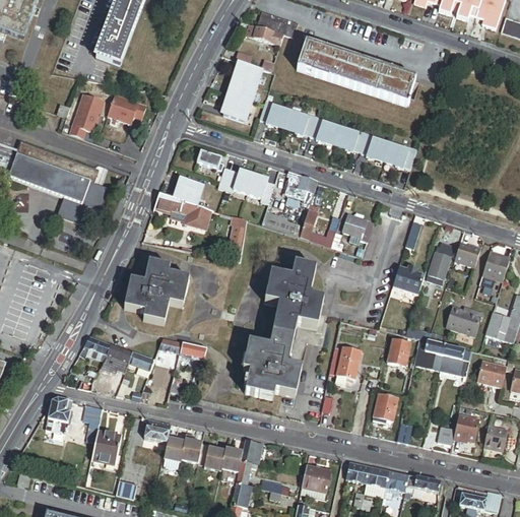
[(0,0),(0,31),(23,41),(39,0),(0,0)]
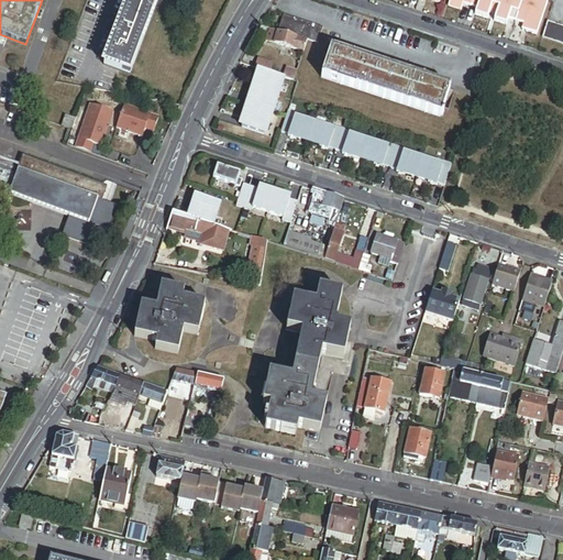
[(129,0),(105,67),(129,76),(157,0),(129,0)]
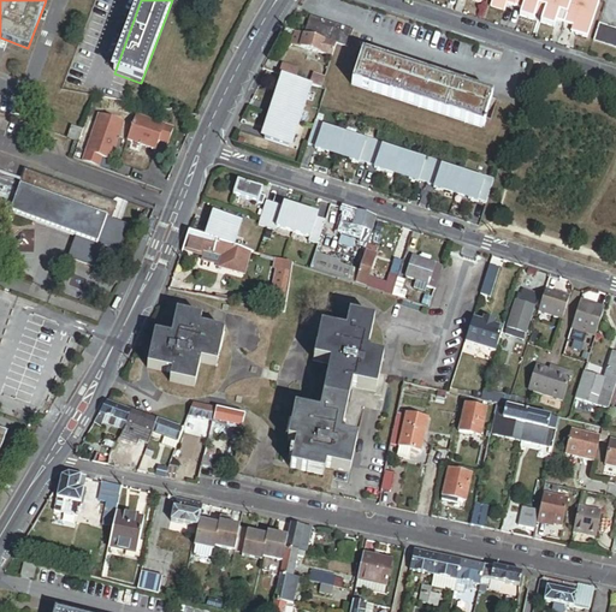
[(477,0),(481,1),(481,0),(492,0),(491,5),(504,10),(507,4),(521,9),(520,15),(533,19),(535,13),(543,15),(540,22),(555,25),(556,19),(573,25),(572,31),(588,36),(599,0),(572,0),(477,0)]
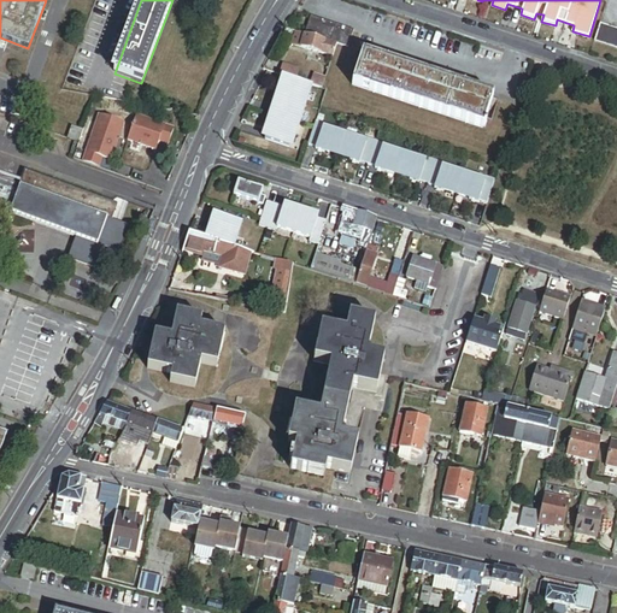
[(327,40),(338,43),(348,47),(354,33),(310,17),(305,33),(327,40)]
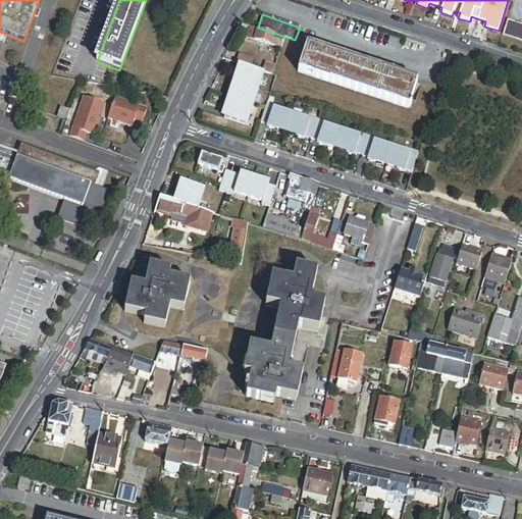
[(521,22),(508,18),(503,33),(521,39),(521,22)]
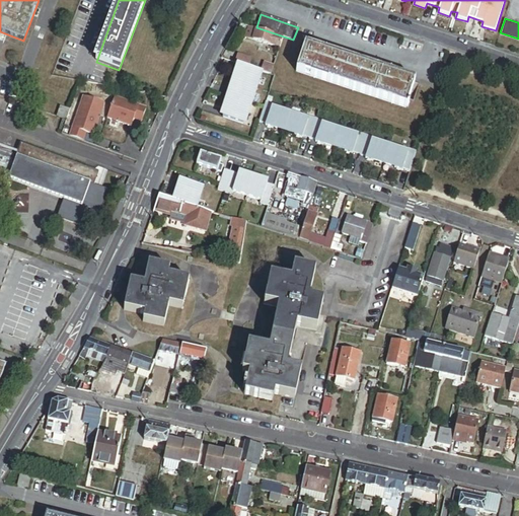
[(256,27),(249,24),(245,34),(271,44),(275,33),(256,27)]
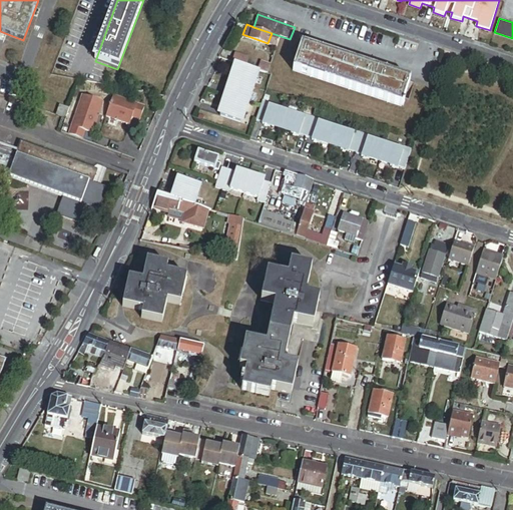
[(268,43),(278,46),(281,36),(272,33),(268,43)]
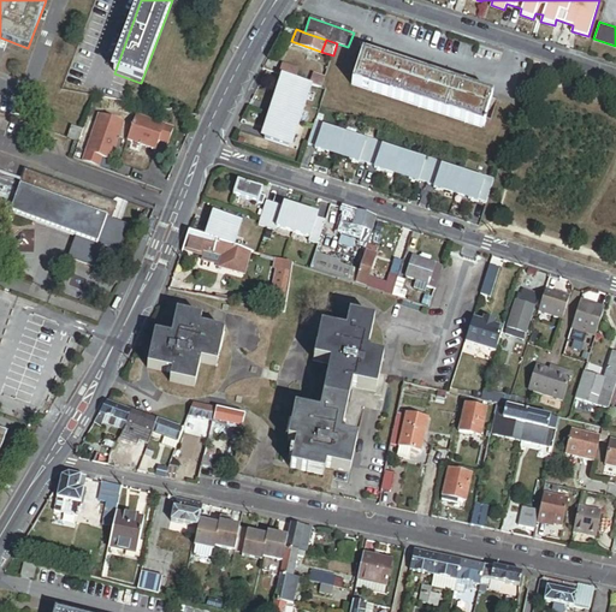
[(493,96),(362,52),(351,83),(483,128),(493,96)]
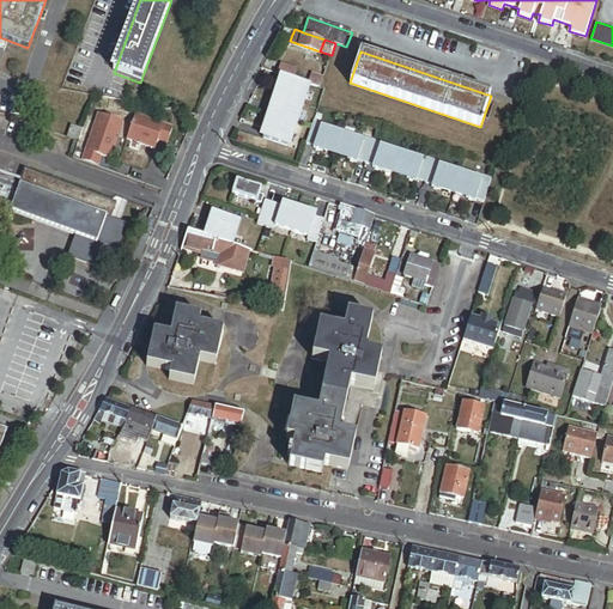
[(291,62),(287,73),(296,75),(301,77),(304,66),(291,62)]
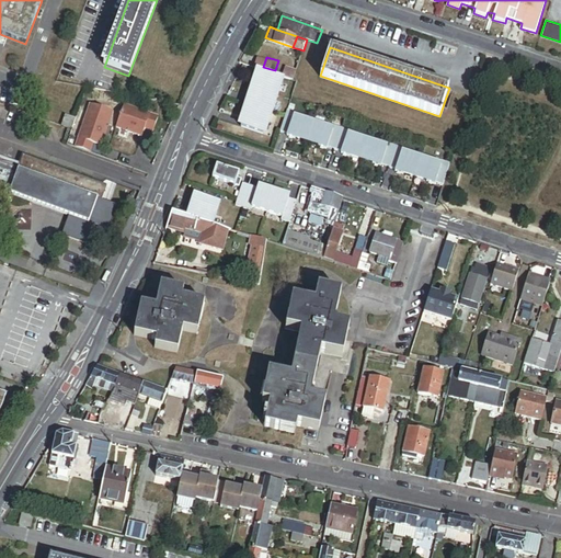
[(298,67),(288,65),(286,73),(288,75),(296,77),(298,67)]
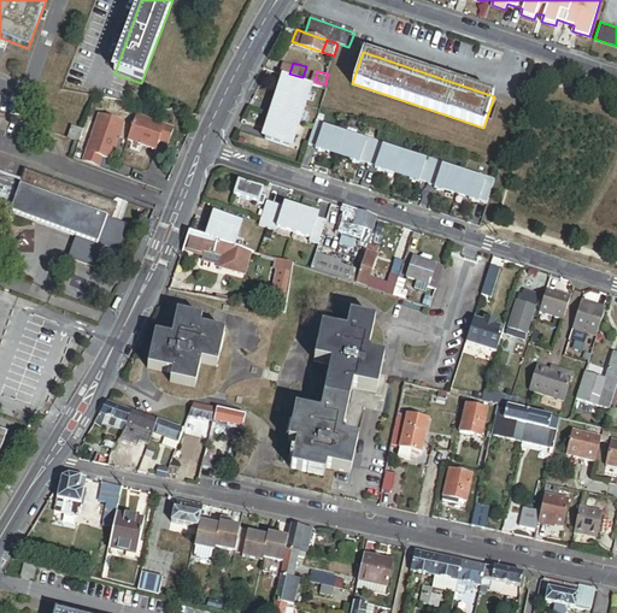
[(297,135),(317,82),(315,81),(303,77),(298,76),(289,74),(286,72),(281,83),(283,84),(276,105),(274,104),(266,123),(269,124),(264,137),(289,147),(295,134),(297,135)]
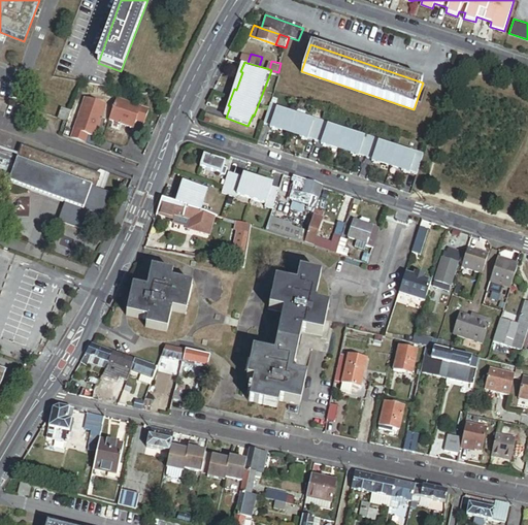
[(70,136),(84,141),(87,133),(94,136),(106,103),(85,96),(70,136)]
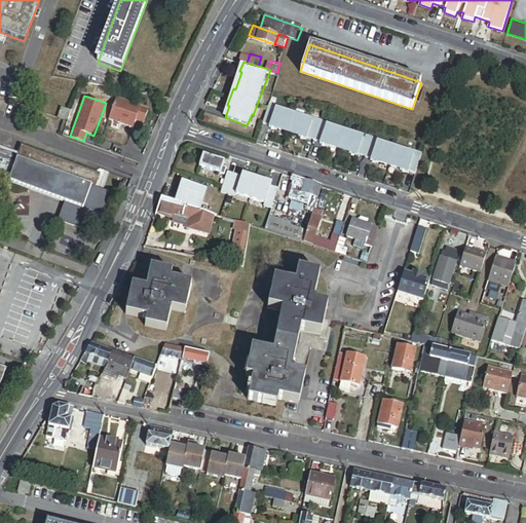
[(148,107),(116,96),(108,117),(132,125),(135,118),(143,121),(148,107)]
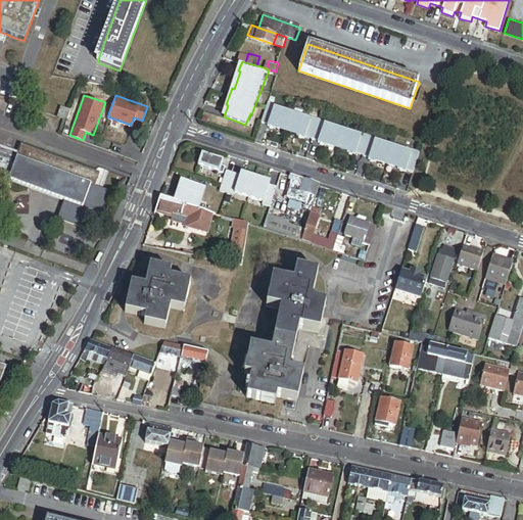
[(275,105),(268,102),(262,123),(269,125),(268,126),(276,129),(277,128),(286,131),(292,113),(281,109),(280,111),(274,109),(275,105)]
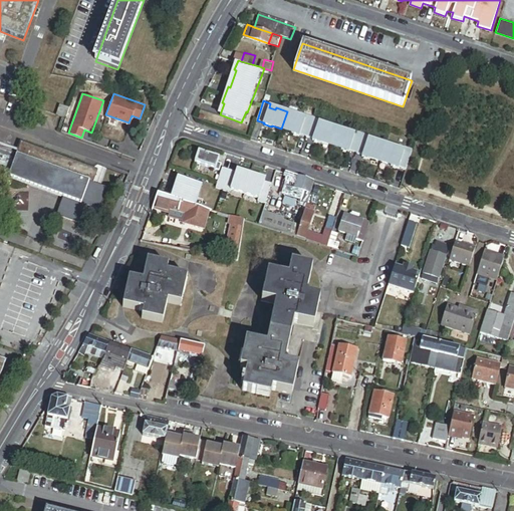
[(65,118),(69,107),(59,104),(56,113),(56,114),(65,118)]
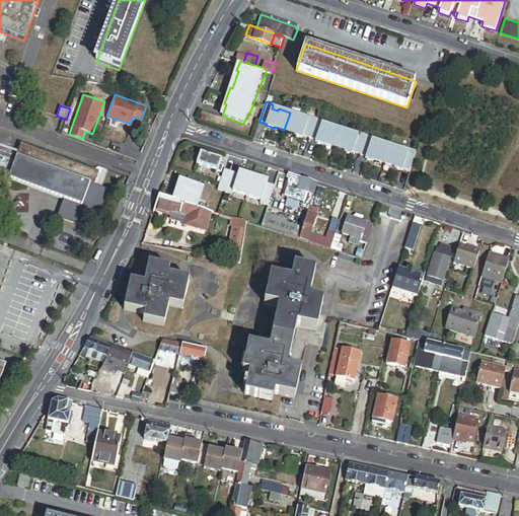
[(301,116),(290,113),(284,130),(294,133),(293,134),(301,137),(302,135),(309,138),(315,118),(308,116),(306,120),(300,118),(301,116)]
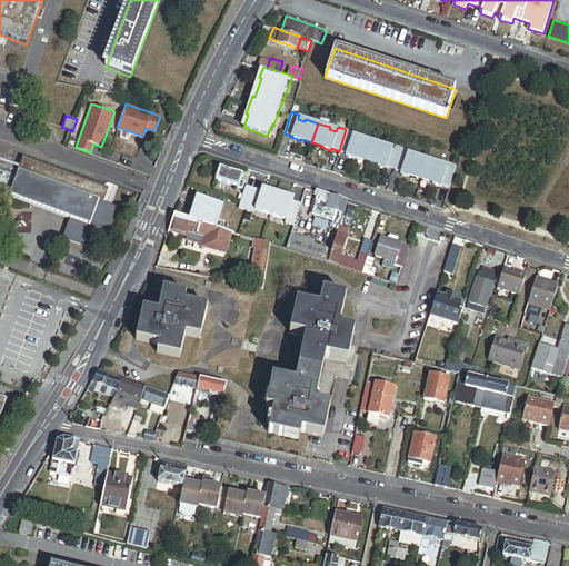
[(353,132),(346,129),(339,151),(347,154),(347,155),(356,158),(356,156),(366,159),(372,141),(360,137),(360,138),(352,136),(353,132)]
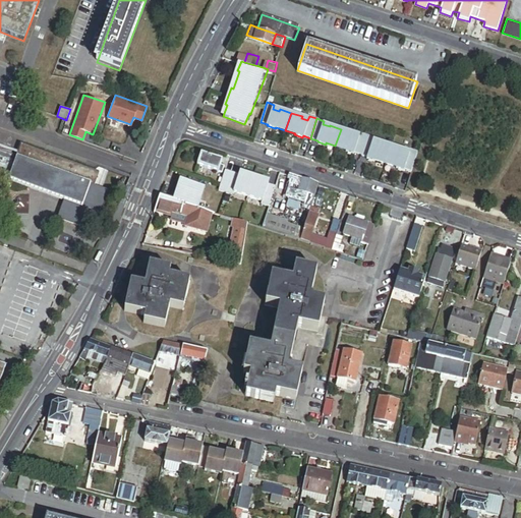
[(352,132),(341,129),(335,146),(345,150),(344,151),(353,154),(353,152),(360,154),(366,134),(359,132),(358,136),(351,134),(352,132)]
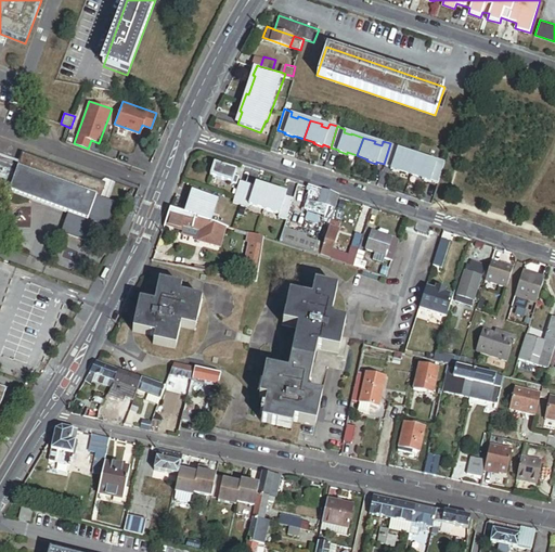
[(399,146),(390,143),(384,164),(391,167),(391,168),(400,171),(400,169),(411,172),(416,155),(404,151),(404,152),(397,150),(399,146)]
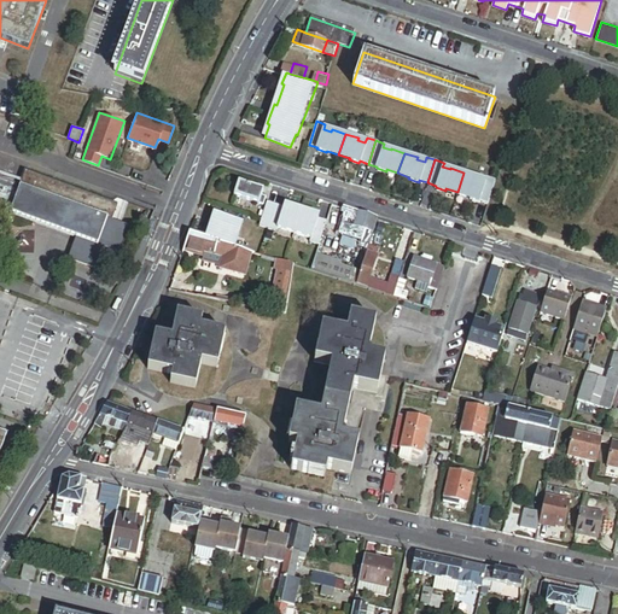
[(25,171),(22,182),(19,187),(10,214),(75,238),(66,258),(94,268),(101,247),(118,253),(128,227),(111,221),(117,205),(25,171)]
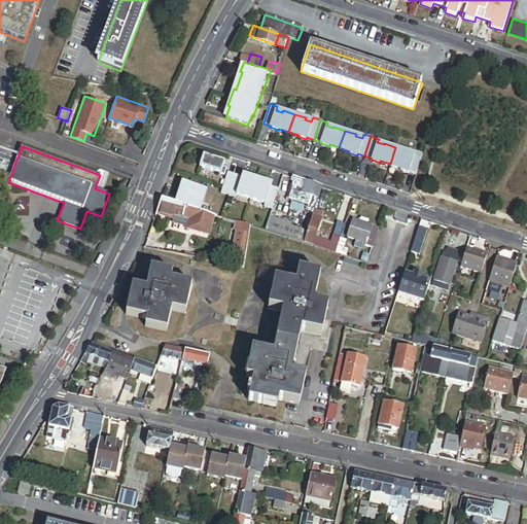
[(407,150),(395,147),(390,164),(399,167),(399,169),(408,172),(408,170),(415,172),(422,152),(414,150),(413,153),(407,151),(407,150)]
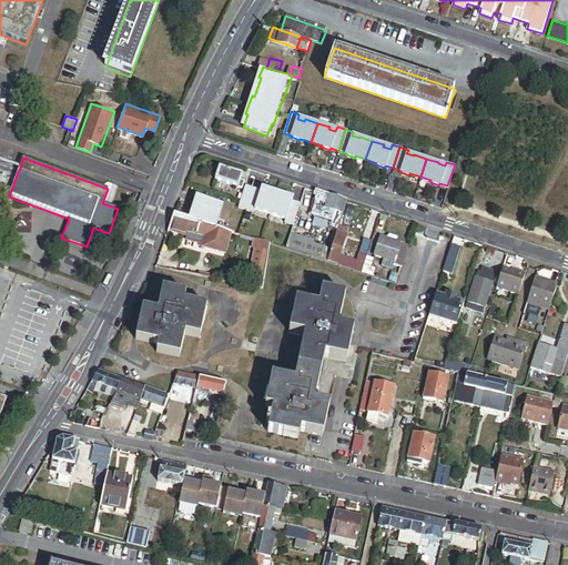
[(20,168),(0,160),(0,165),(18,172),(20,168)]
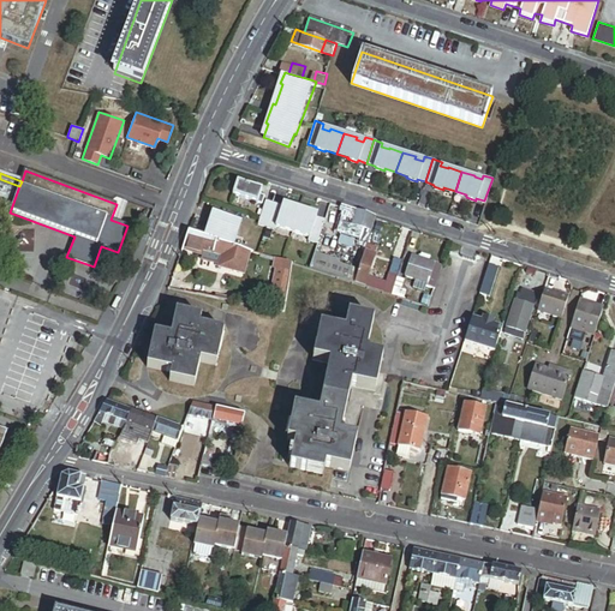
[(19,186),(0,179),(0,208),(10,213),(19,186)]
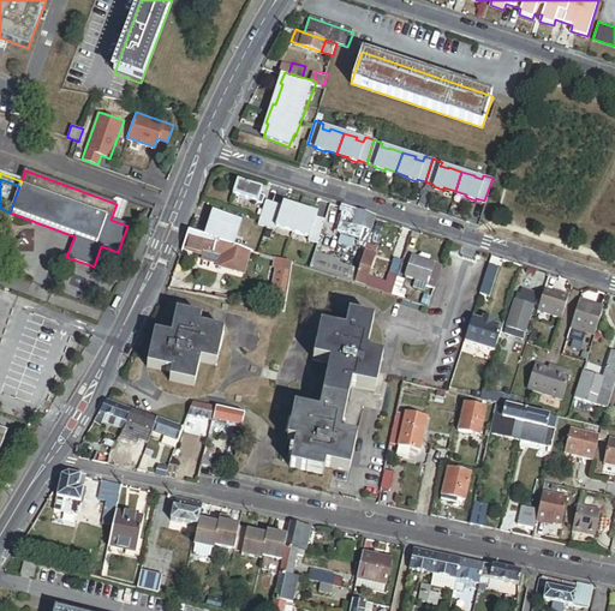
[(262,190),(237,181),(232,195),(261,204),(263,196),(260,195),(262,190)]
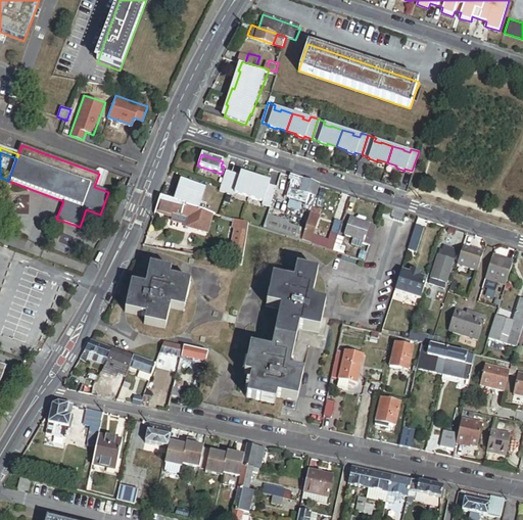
[(243,177),(226,171),(219,192),(237,197),(238,195),(248,199),(254,179),(244,175),(243,177)]
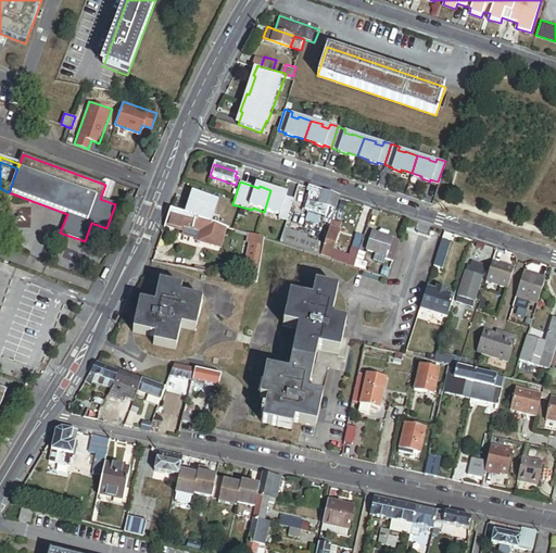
[(320,190),(311,187),(304,208),(324,213),(327,204),(317,201),(320,190)]
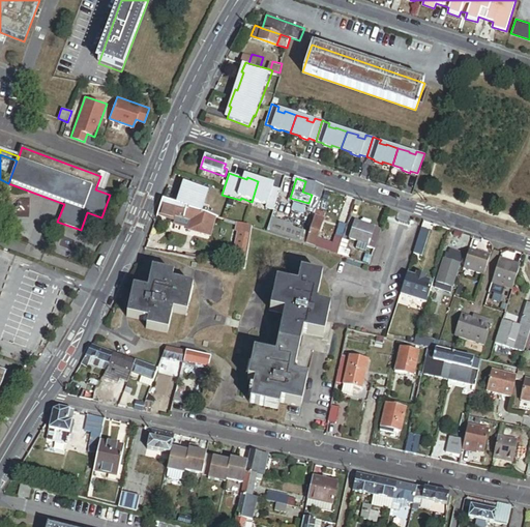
[(268,184),(258,181),(252,202),(262,205),(261,207),(272,211),(278,189),(267,186),(268,184)]
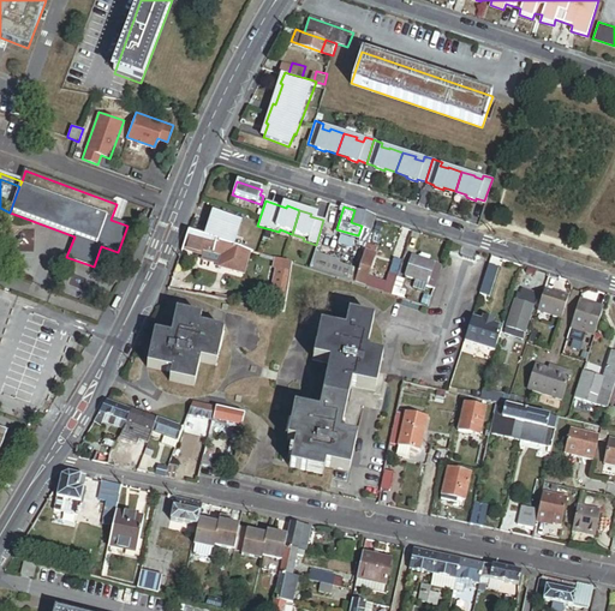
[(375,216),(354,210),(351,222),(362,226),(371,228),(375,216)]
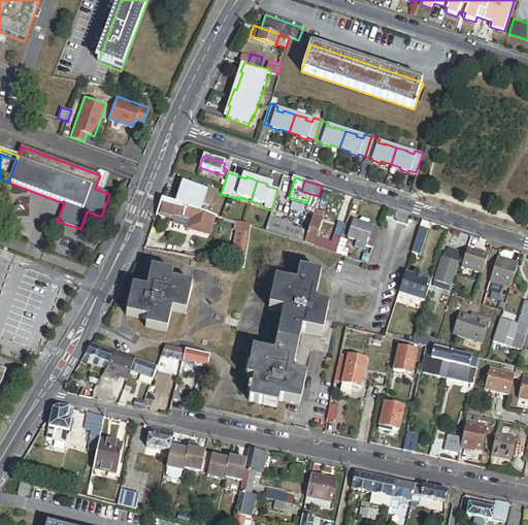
[(174,204),(195,210),(198,201),(196,200),(200,188),(183,183),(179,195),(177,195),(174,204)]
